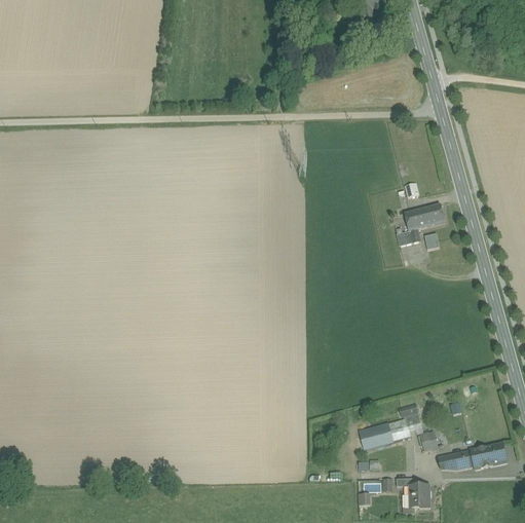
[(418,194),(412,173),(403,175),(408,197),(418,194)]
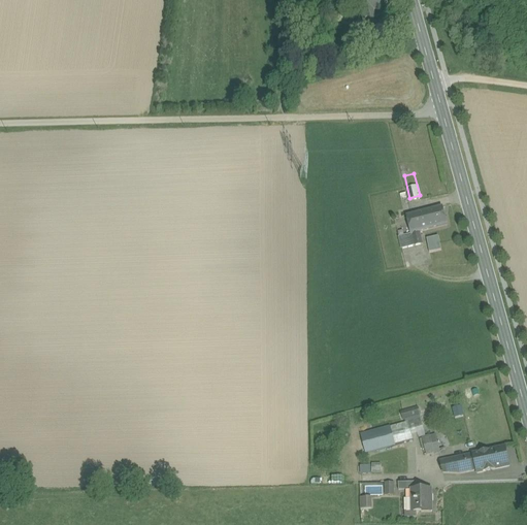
[(441,204),(405,214),(409,231),(419,229),(421,229),(422,230),(425,229),(425,228),(447,222),(441,204)]
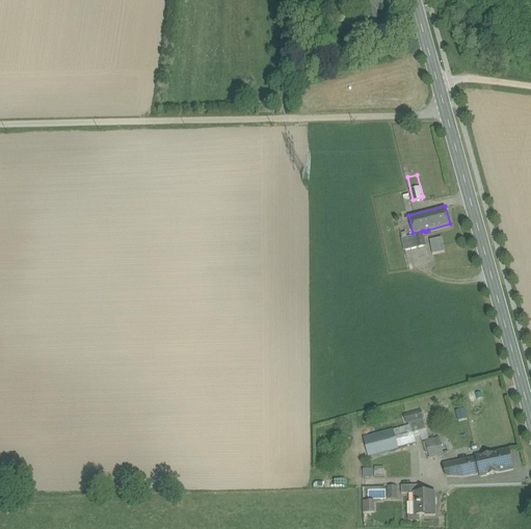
[(413,233),(401,236),(404,248),(425,243),(422,231),(413,233)]
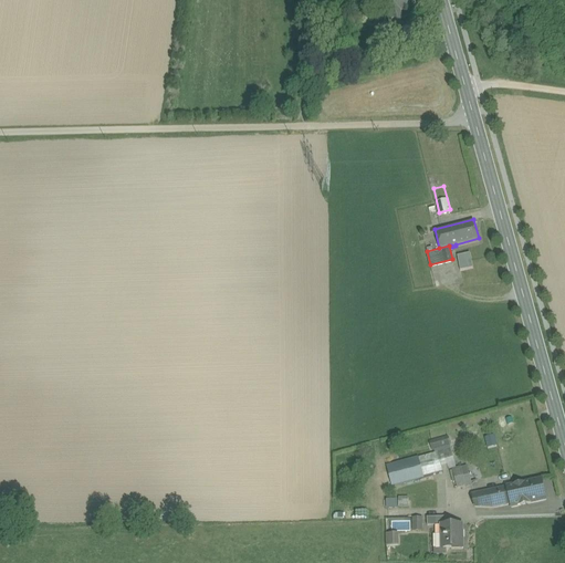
[(470,258),(469,251),(459,253),(460,260),(470,258)]
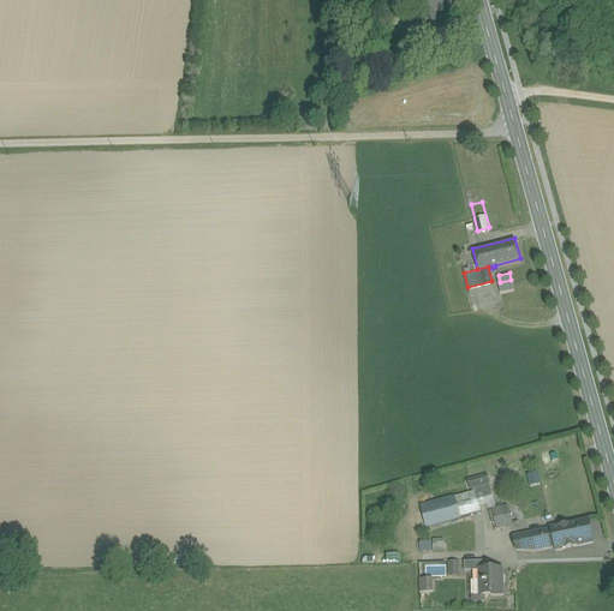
[(486,472),(468,477),(470,485),(488,480),(486,472)]
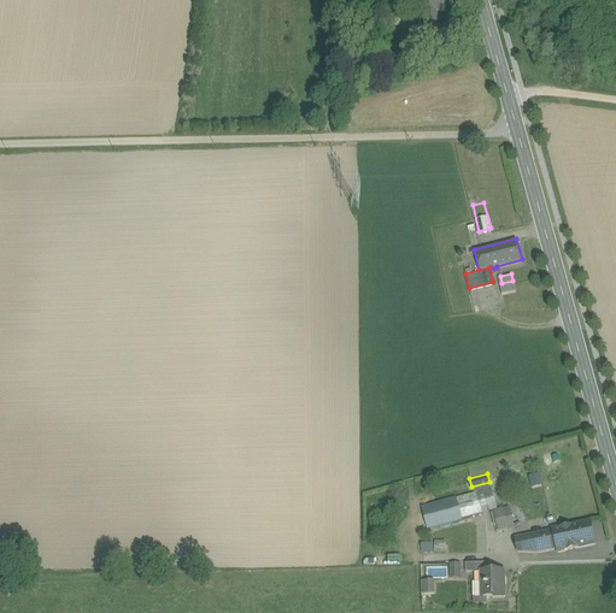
[(491,485),(421,505),(427,525),(497,507),(491,485)]
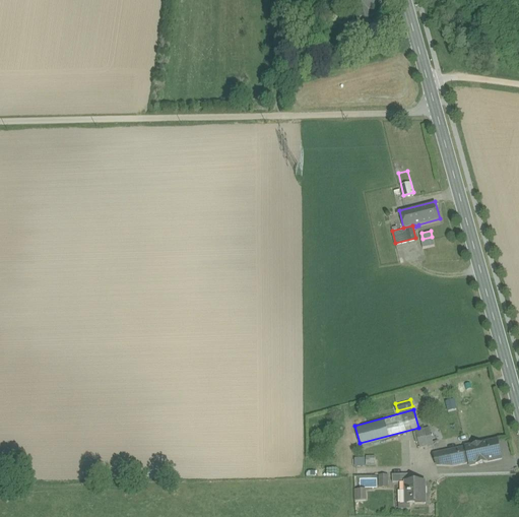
[(429,426),(423,428),(423,429),(427,444),(427,445),(433,443),(429,426)]
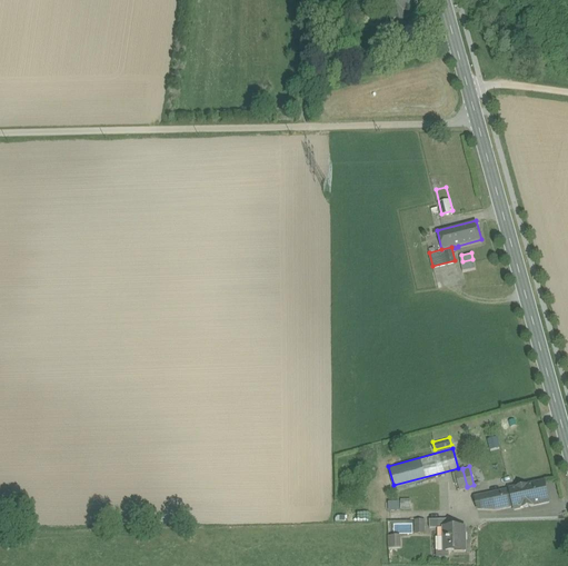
[(462,469),(454,472),(458,488),(467,486),(462,469)]
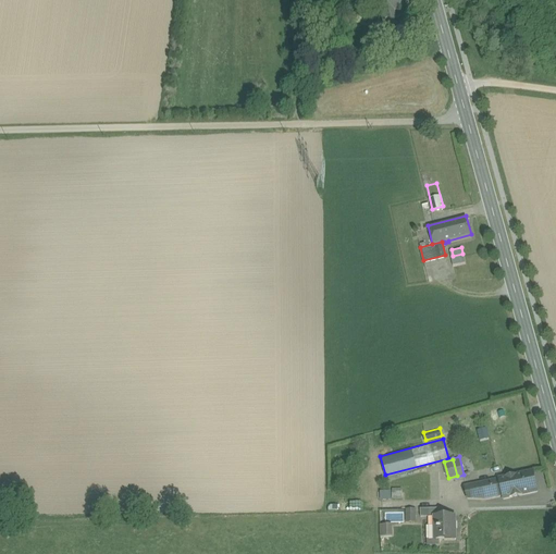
[(532,470),(498,477),(502,493),(503,497),(536,490),(532,470)]
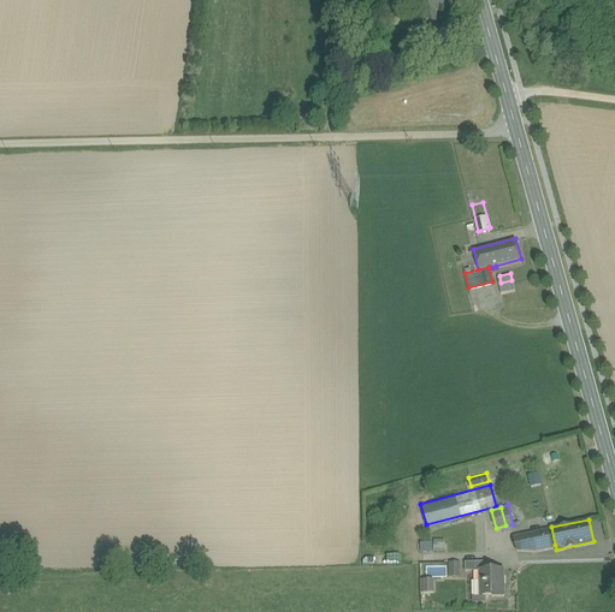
[(551,527),(514,535),(516,548),(536,550),(555,545),(551,527)]
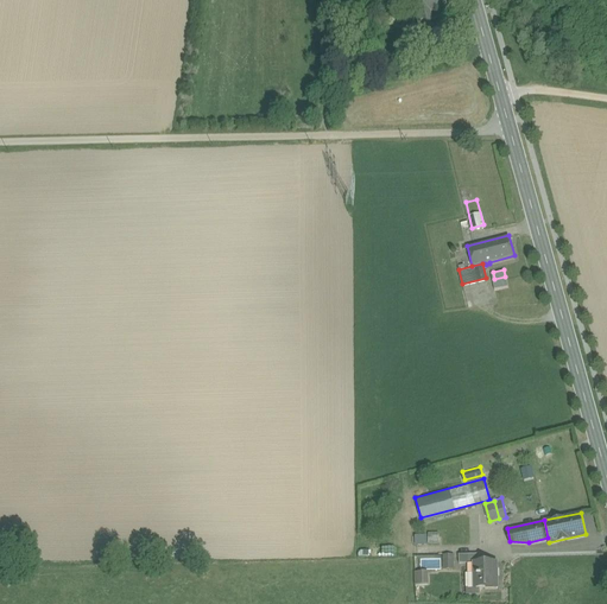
[(419,557),(421,566),(434,565),(434,555),(419,557)]
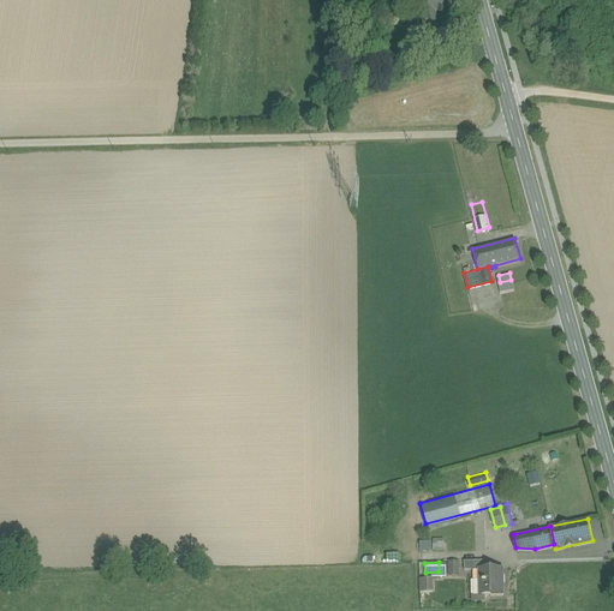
[(486,567),(480,567),(480,568),(480,579),(472,579),(472,591),(472,597),(484,597),(484,591),(501,591),(501,565),(486,567)]
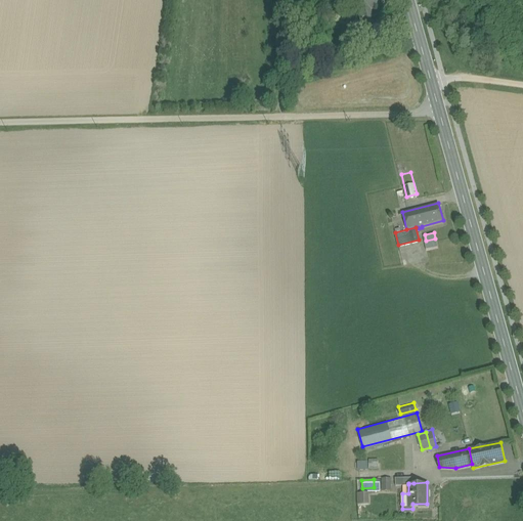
[(367,491),(359,491),(359,502),(368,502),(367,491)]
